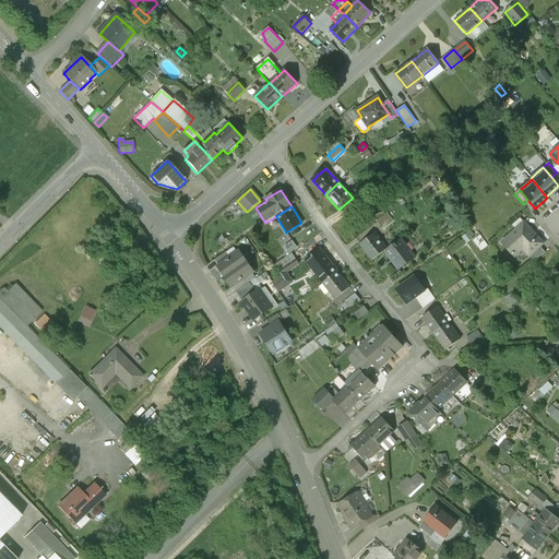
[(387,214),(377,222),(382,227),(392,219),(387,214)]
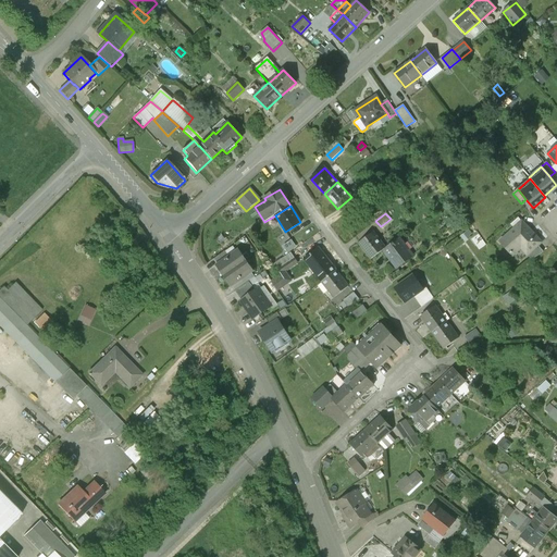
[(515,230),(522,222),(518,219),(510,225),(515,230)]
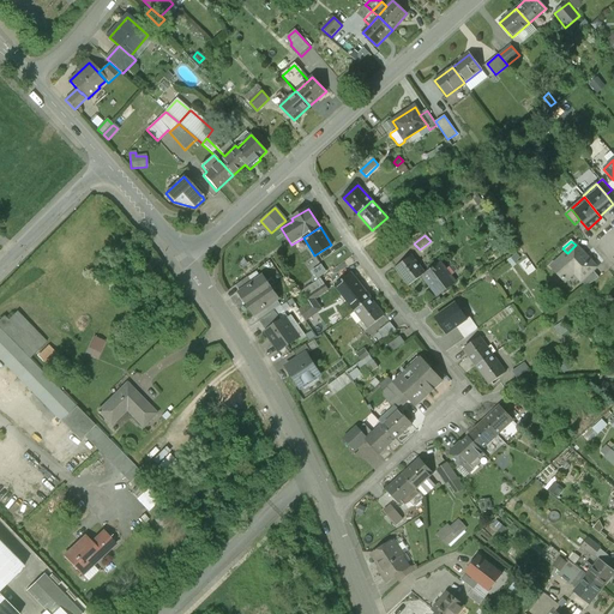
[(596,269),(576,245),(567,253),(552,268),(564,281),(566,278),(565,278),(572,271),(582,282),(594,271),(596,269)]
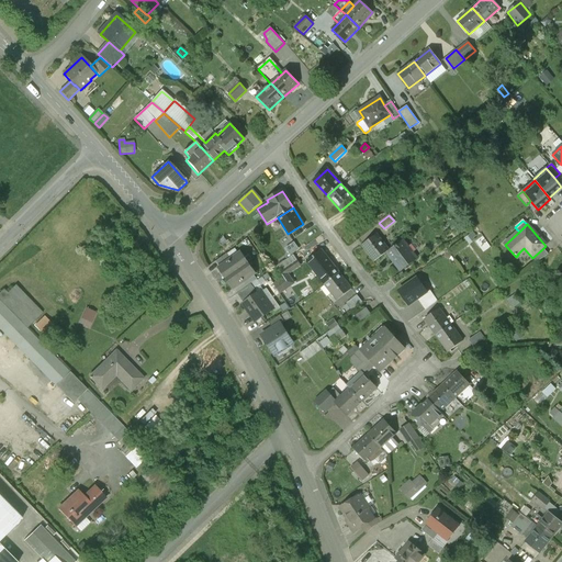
[(361,245),(374,261),(386,253),(389,250),(377,234),(361,245)]
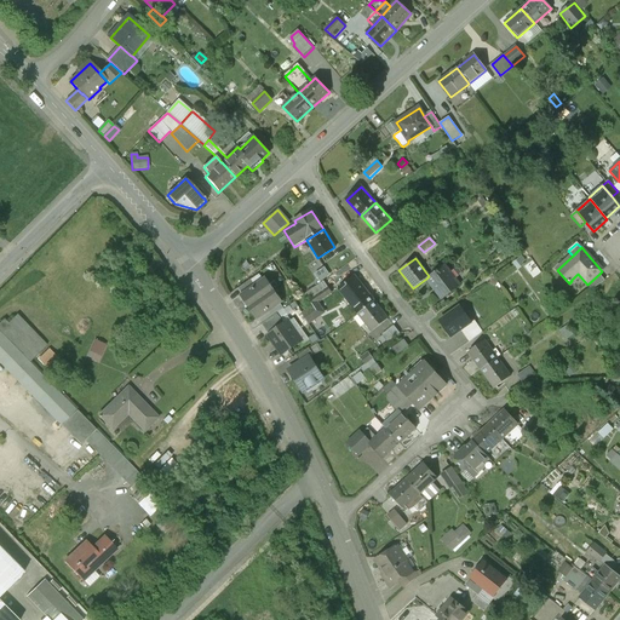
[(311,273),(322,267),(320,260),(309,268),(311,273)]
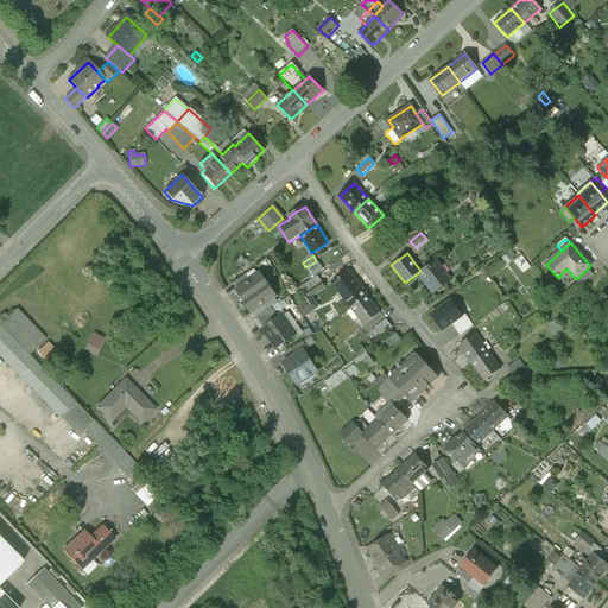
[(315,274),(325,268),(321,260),(310,267),(315,274)]
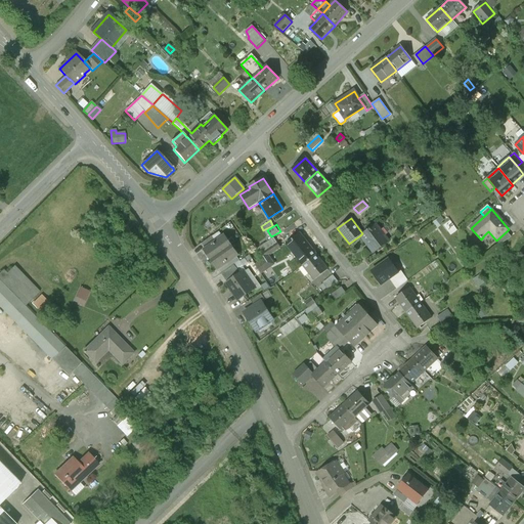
[(360,235),(373,252),(388,241),(375,224),(362,233),(360,235)]
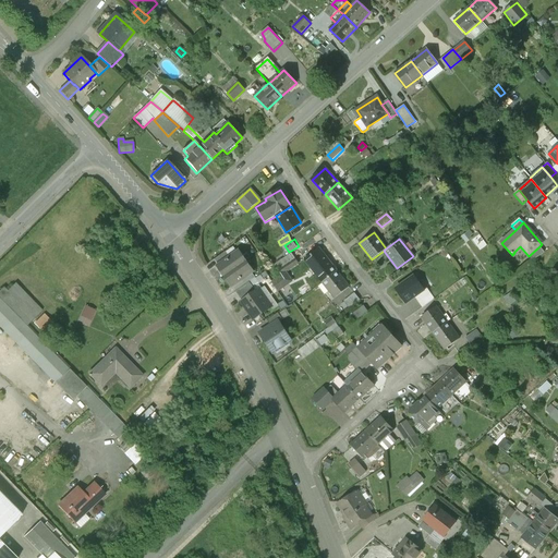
[(529,256),(533,261),(545,253),(540,246),(529,256)]
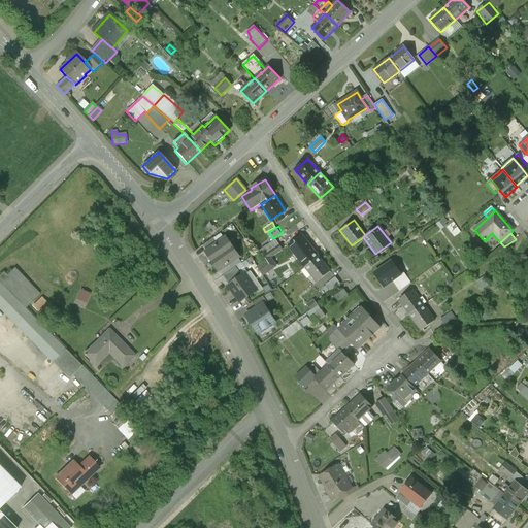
[(288,245),(304,267),(318,257),(301,235),(288,245)]
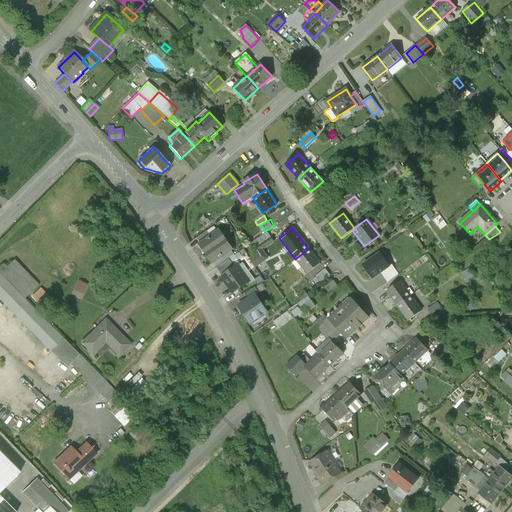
[(201,243),(200,244),(206,253),(226,239),(219,230),(210,236),(201,243)]
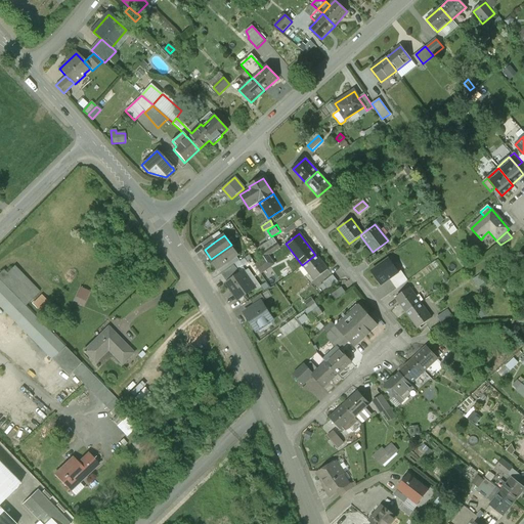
[(202,244),(206,249),(215,242),(212,236),(202,244)]
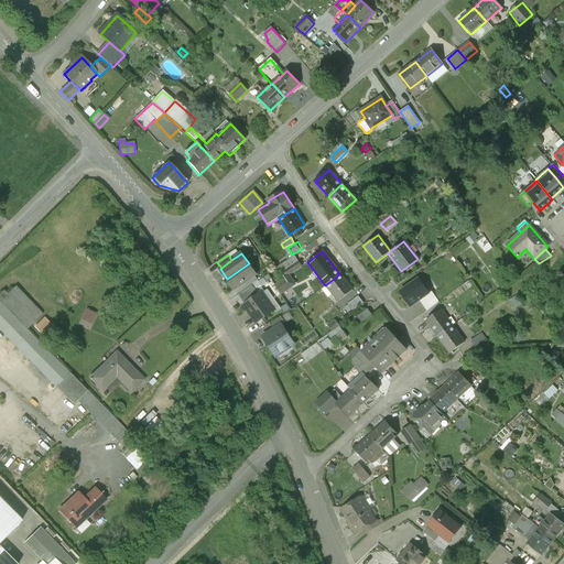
[(294,257),(277,268),(283,279),(284,278),(301,267),(294,257)]
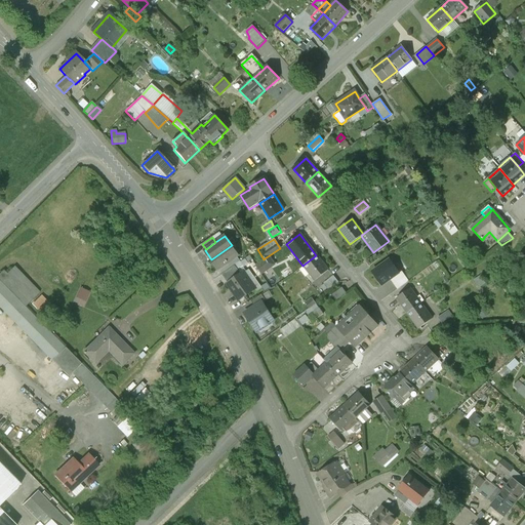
[(211,259),(218,270),(220,269),(230,261),(239,255),(232,245),(211,259)]
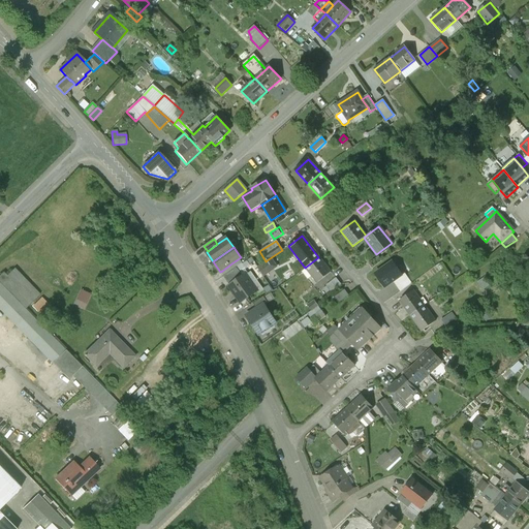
[(469,259),(473,265),(476,262),(472,255),(468,258),(469,259)]
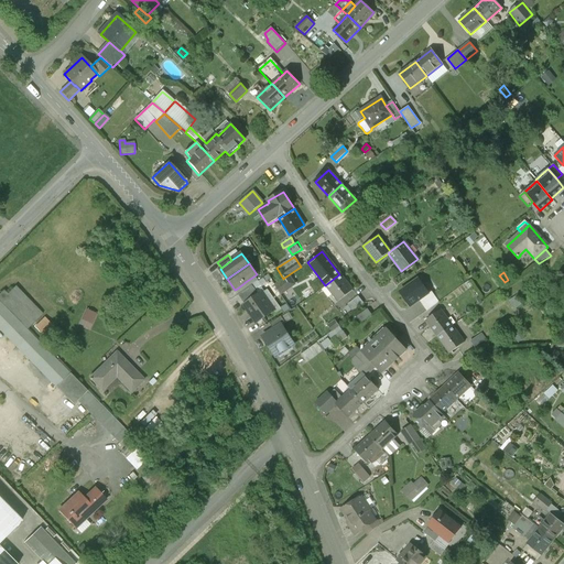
[(393,281),(397,285),(407,278),(403,273),(393,281)]
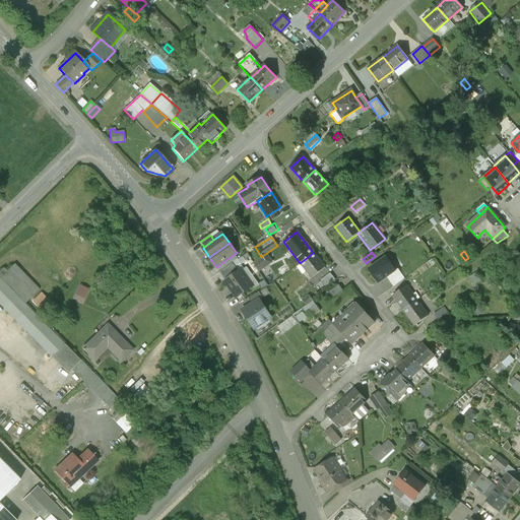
[(325,267),(313,253),(300,263),(312,277),(325,267)]
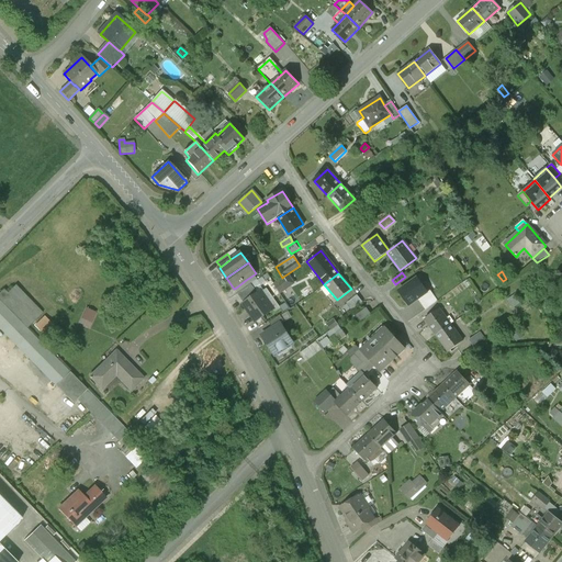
[(498,285),(504,282),(503,281),(498,276),(494,279),(498,285)]
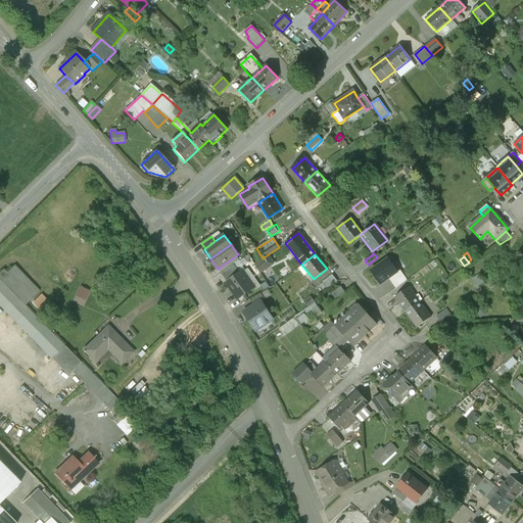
[(270,267),(264,257),(263,258),(253,265),(259,273),(270,267)]
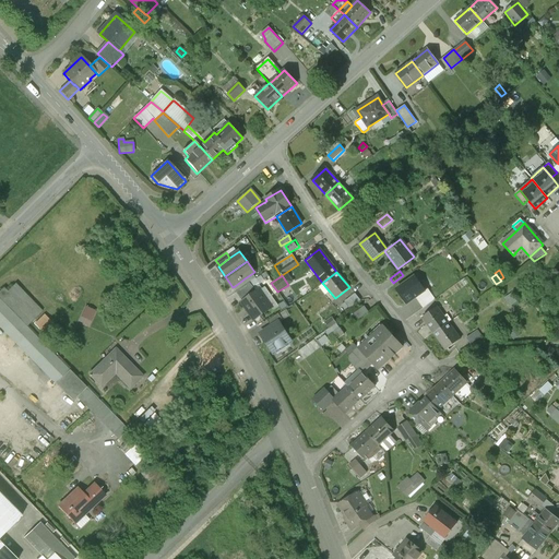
[(425,292),(414,277),(396,289),(406,304),(415,298),(425,292)]
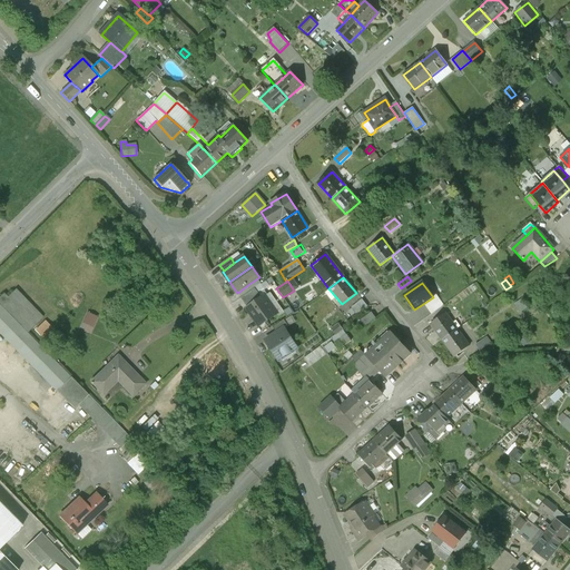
[(249,284),(239,292),(243,297),(254,290),(249,284)]
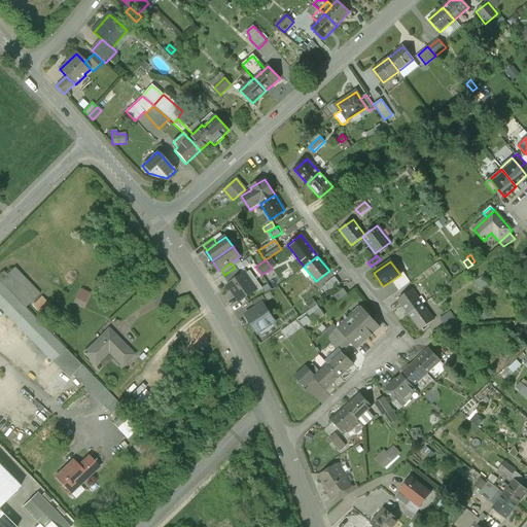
[(235,268),(224,275),(222,276),(229,284),(241,275),(236,267),(235,268)]
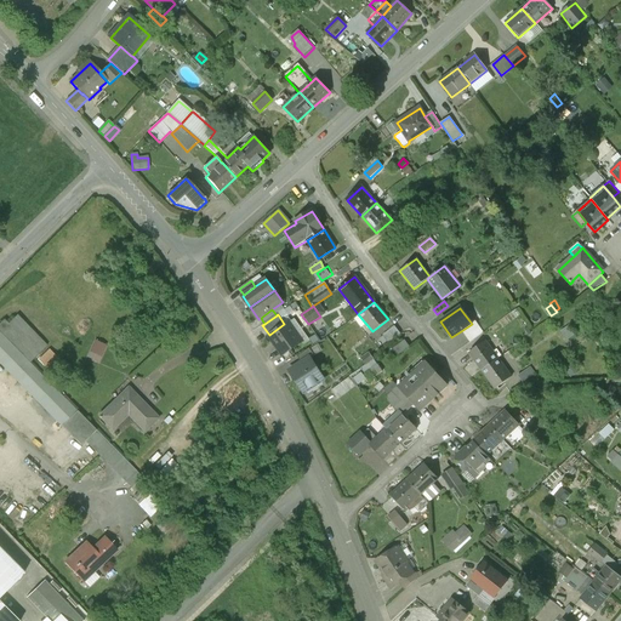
[(5,320),(0,324),(0,328),(32,360),(47,347),(17,315),(9,324),(5,320)]
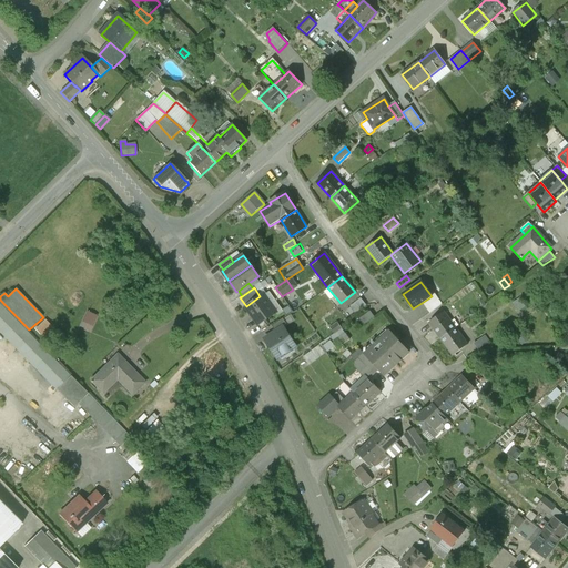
[(432,296),(422,303),(429,313),(442,304),(435,294),(432,296)]
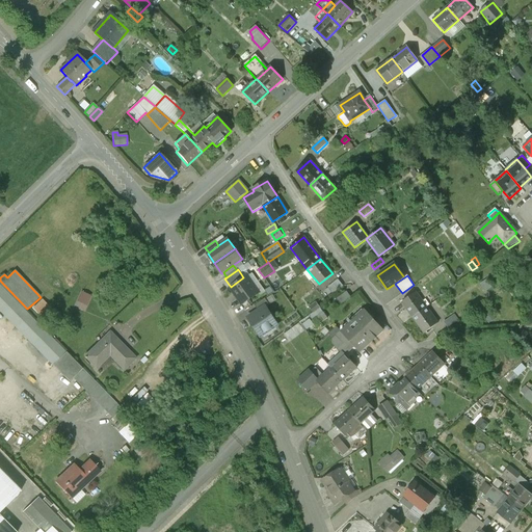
[(230,288),(242,304),(258,293),(246,276),(243,277),(231,287),(230,288)]
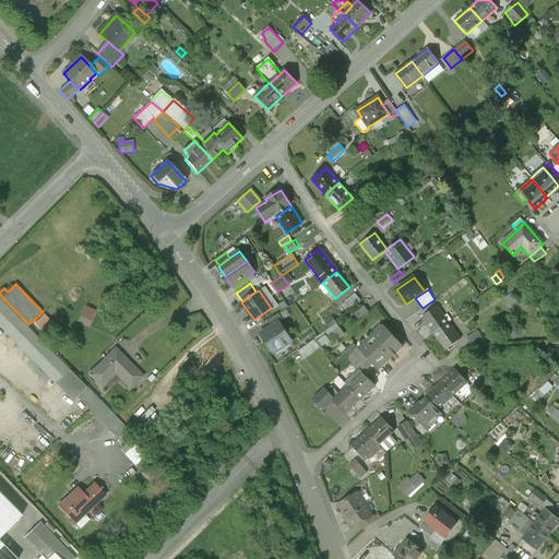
[(355,295),(345,302),(349,308),(359,301),(355,295)]
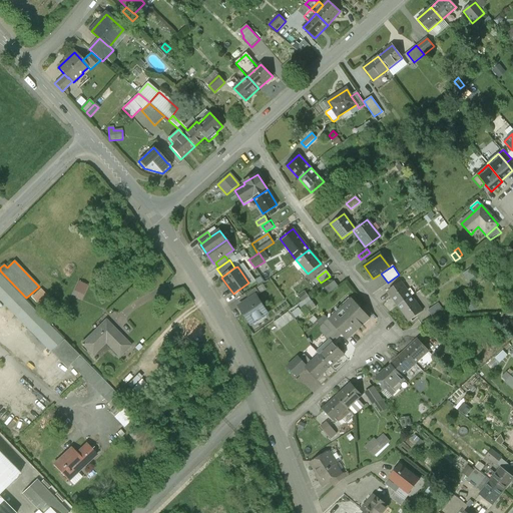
[(470,271),(464,275),(469,282),(474,278),(470,271)]
